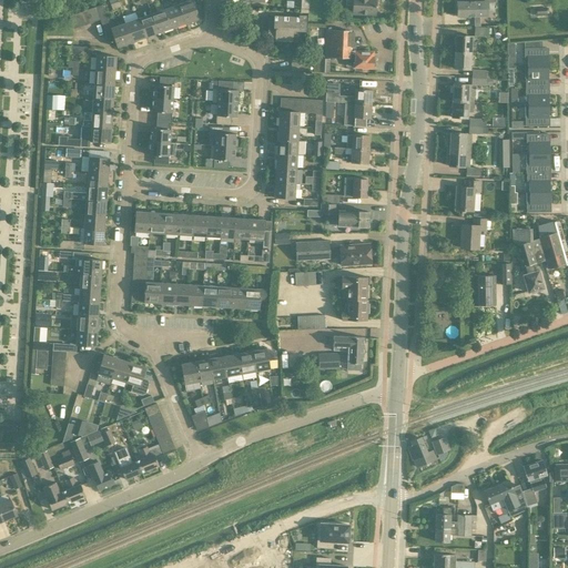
[(191,0),(190,0),(178,4),(184,23),(199,19),(198,17),(201,16),(198,6),(194,7),(191,0)]
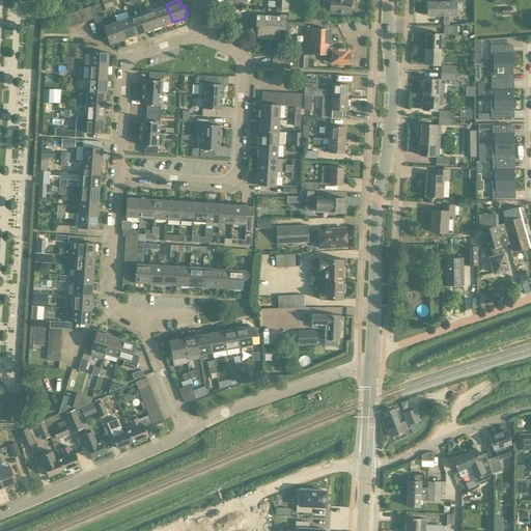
[(351,0),(323,0),(323,5),(330,5),(330,14),(351,15),(351,0)]
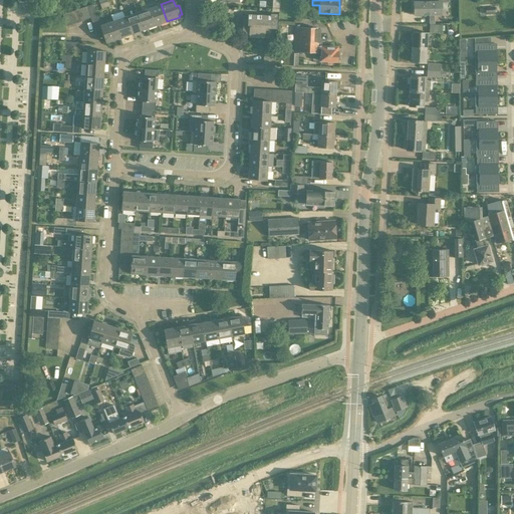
[(413,15),(441,14),(441,2),(413,3),(413,15)]
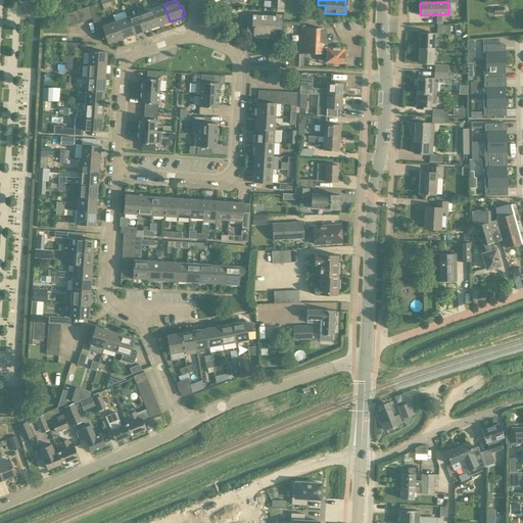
[(35,12),(35,4),(24,3),(24,12),(35,12)]
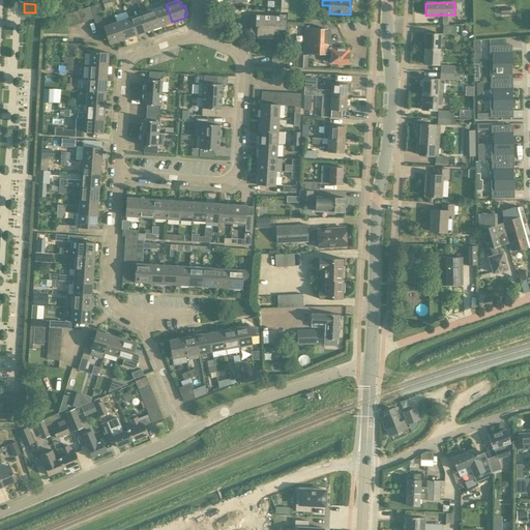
[(153,8),(159,27),(172,22),(166,4),(158,6),(157,3),(152,5),(153,8)]
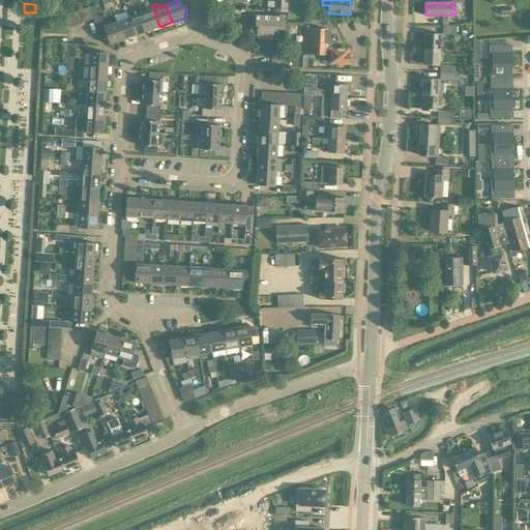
[(96,28),(102,26),(95,4),(89,6),(93,19),(96,28)]
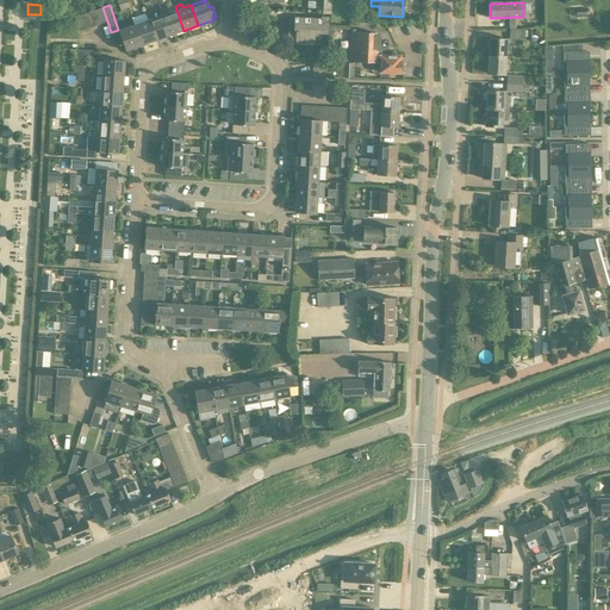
[(95,10),(100,24),(107,22),(103,7),(95,10)]
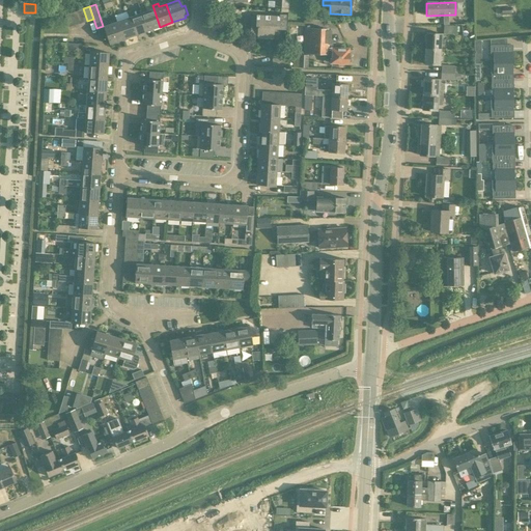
[(77,10),(81,23),(87,21),(83,8),(77,10)]
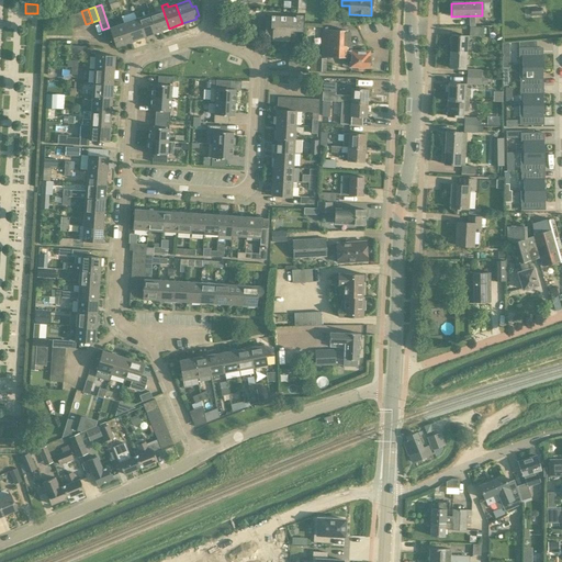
[(169,29),(163,9),(149,13),(156,33),(169,29)]
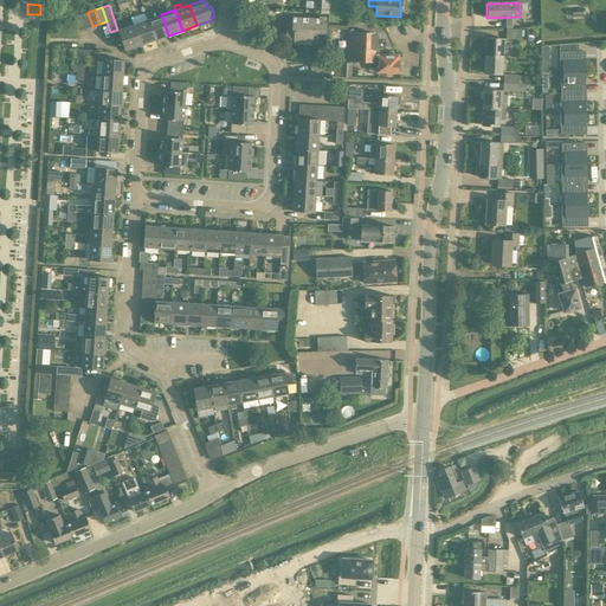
[(81,14),(85,28),(92,26),(88,12),(81,14)]
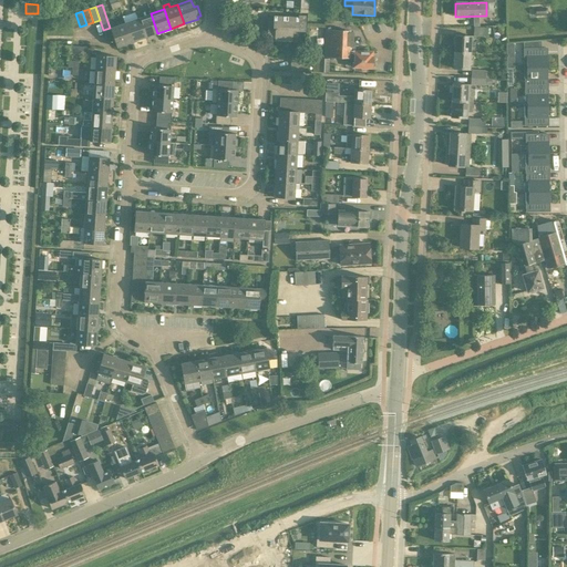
[(73,29),(80,27),(75,13),(69,17),(73,29)]
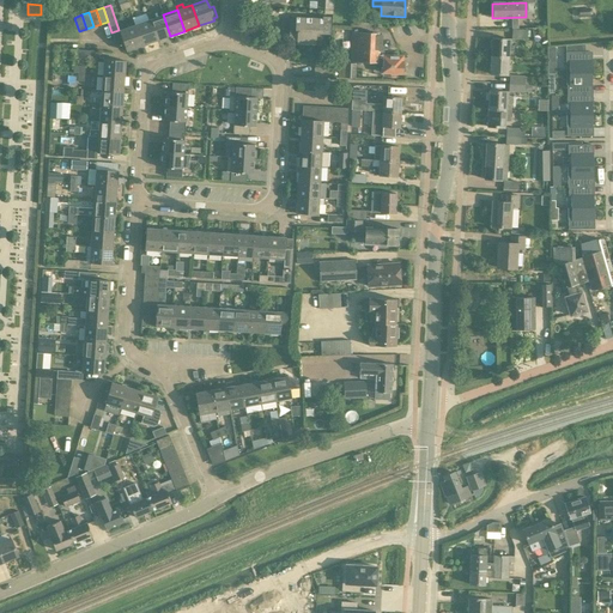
[(149,20),(156,41),(170,36),(163,14),(149,20)]
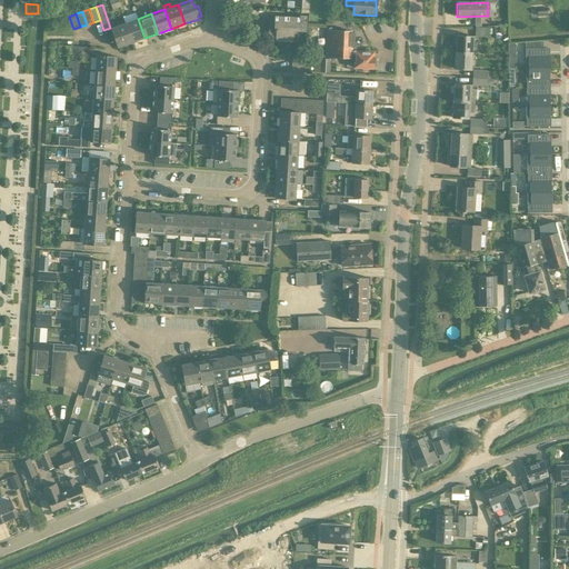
[(305,32),(305,16),(297,16),(296,18),(272,17),(272,22),(268,22),(268,35),(275,39),(275,40),(286,41),(286,38),(291,38),(291,36),(295,36),(295,31),(305,32)]
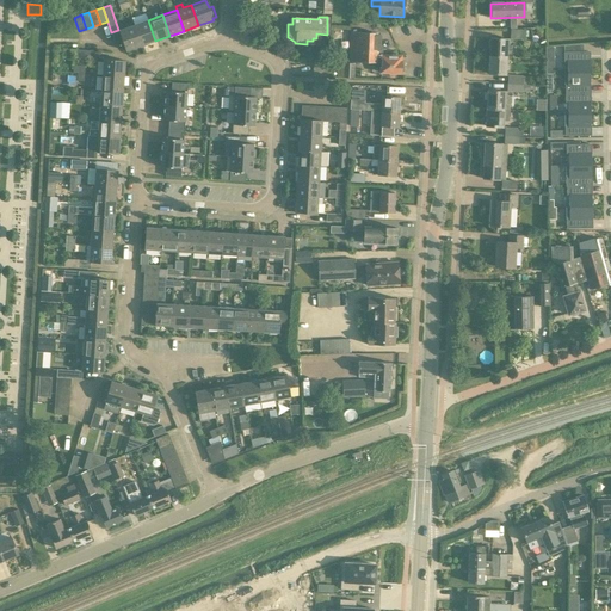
[(134,25),(141,45),(155,41),(148,20),(134,25)]
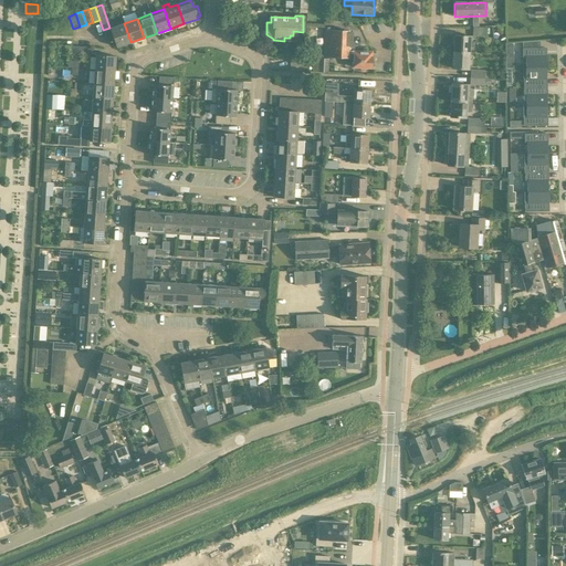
[(116,48),(130,42),(124,23),(109,28),(116,48)]
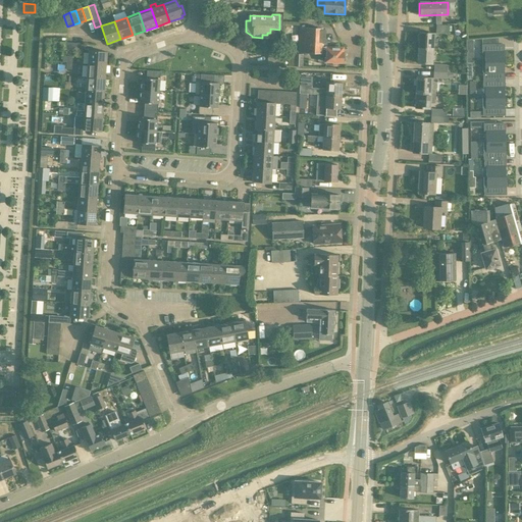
[(449,24),(435,24),(435,34),(448,34),(449,24)]
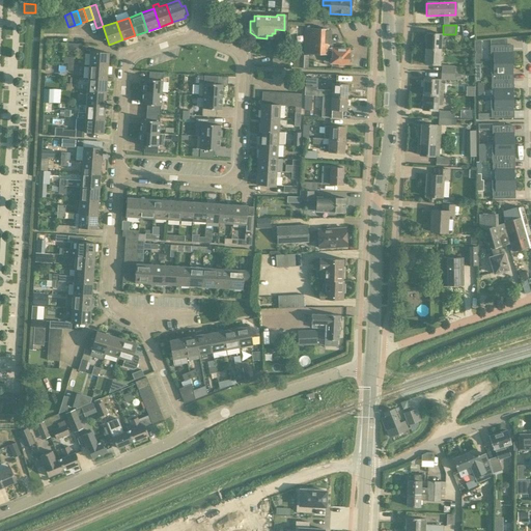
[(328,28),(304,27),(303,54),(327,54),(331,54),(330,63),(347,63),(347,61),(350,61),(350,55),(347,55),(347,53),(346,53),(346,50),(339,49),(339,48),(332,48),(332,43),(330,43),(331,30),(328,30),(328,28)]
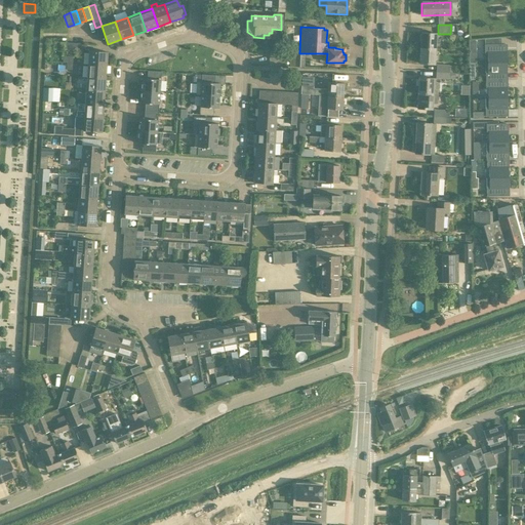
[(420,33),(420,48),(435,49),(436,34),(420,33)]
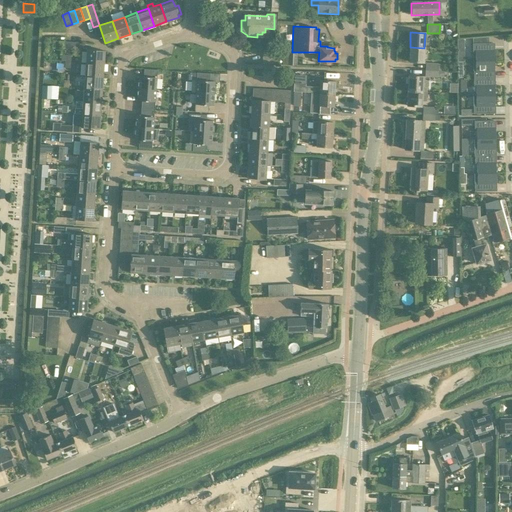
[(475,61),(494,61),(494,50),(492,50),(492,43),(472,43),(472,62),(475,62),(475,61)]
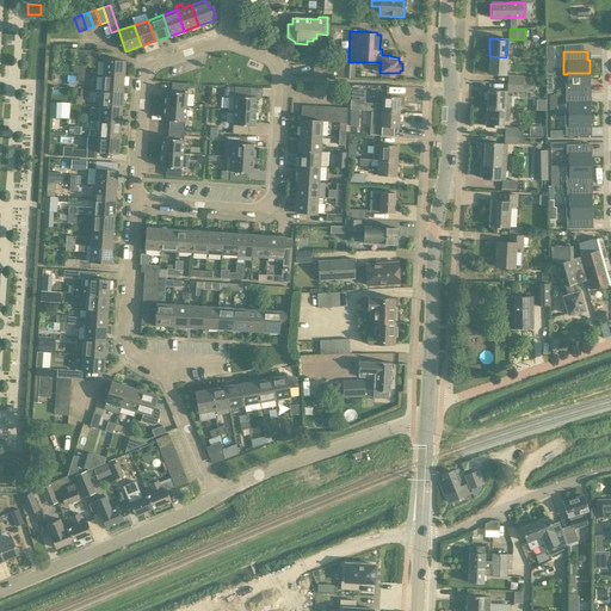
[(506,57),(489,56),(488,74),(505,75),(506,57)]
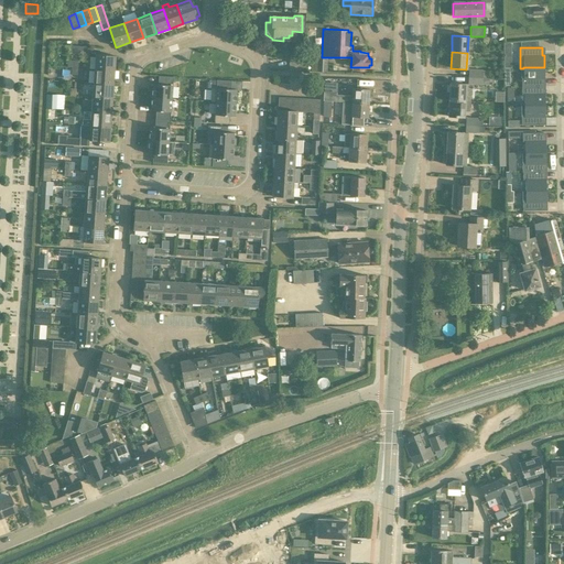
[(94,69),(115,71),(116,56),(95,55),(94,69)]
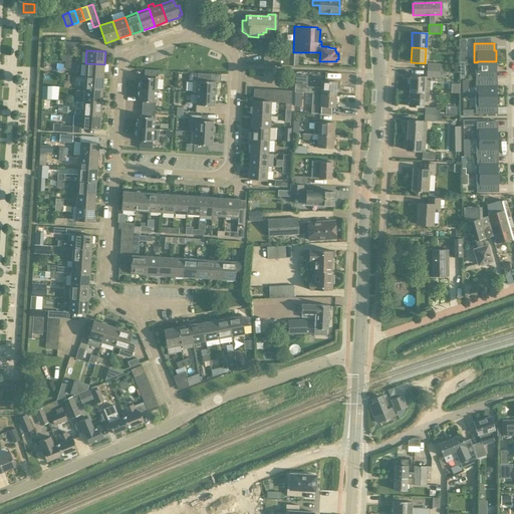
[(276,50),(263,50),(262,64),(276,65),(276,50)]
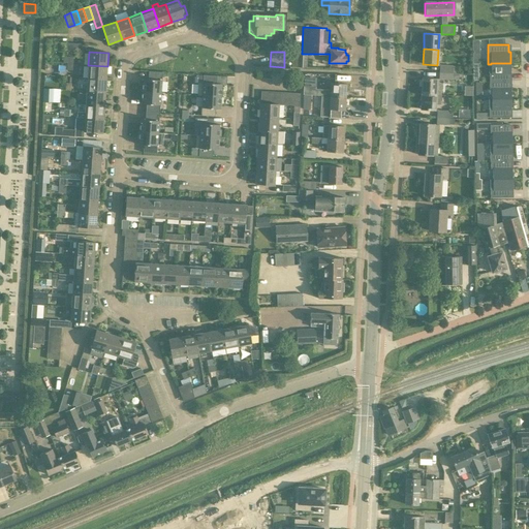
[(290,67),(306,67),(307,55),(291,54),(290,67)]
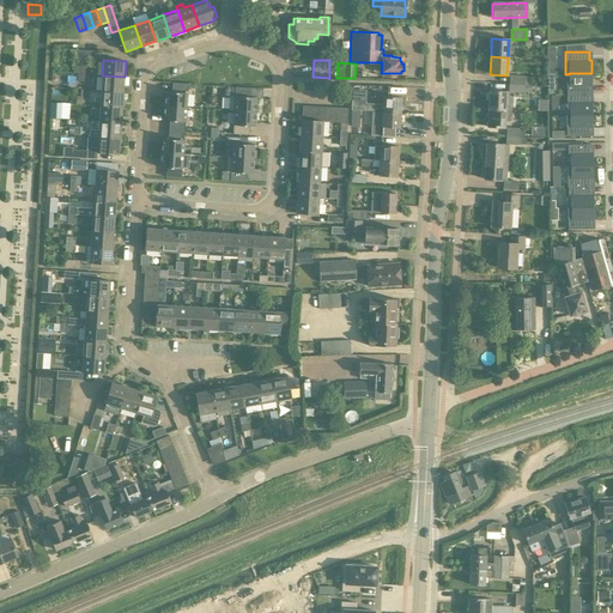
[(566,95),(589,93),(589,86),(592,86),(592,73),(569,73),(569,74),(569,85),(566,85),(566,95)]
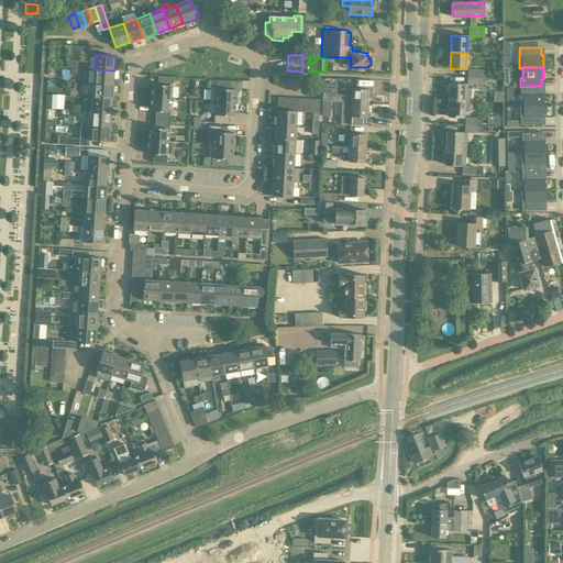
[(92,84),(113,85),(114,70),(94,69),(92,84)]
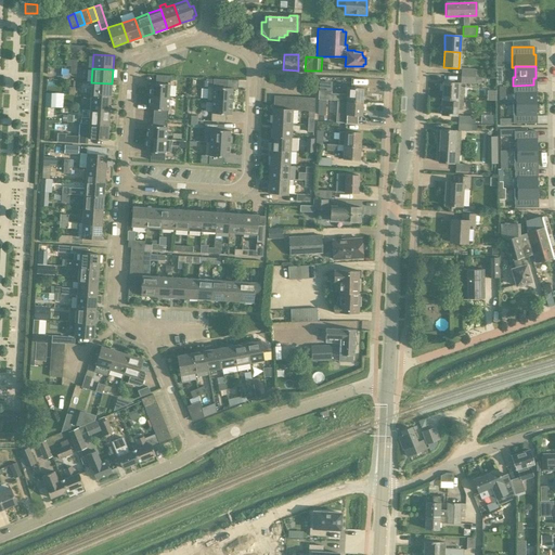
[(150,82),(149,97),(168,98),(170,76),(156,75),(155,84),(150,82)]
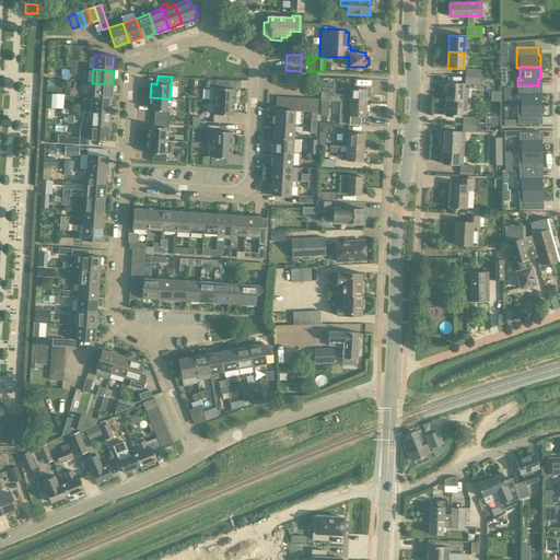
[(465,77),(465,85),(488,88),(489,78),(485,78),(479,78),(465,77)]
